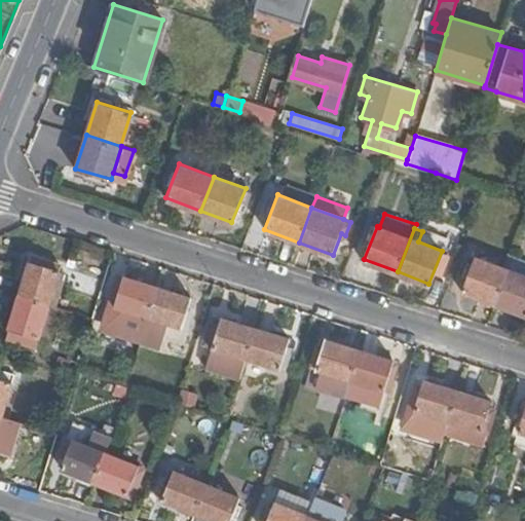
[(498,303),(515,259),(510,256),(504,268),(474,257),(461,290),(498,303)]
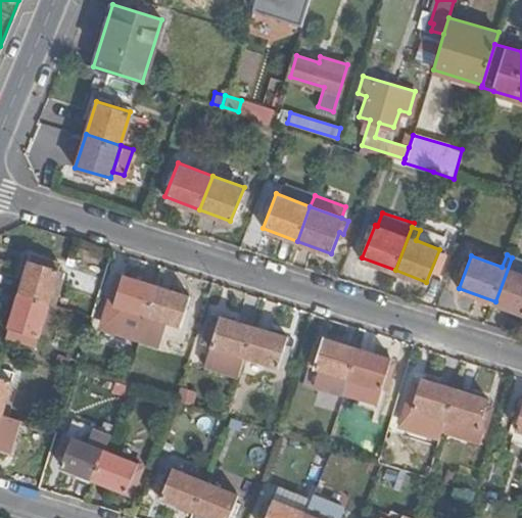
[(521,260),(512,257),(495,301),(521,311),(521,260)]
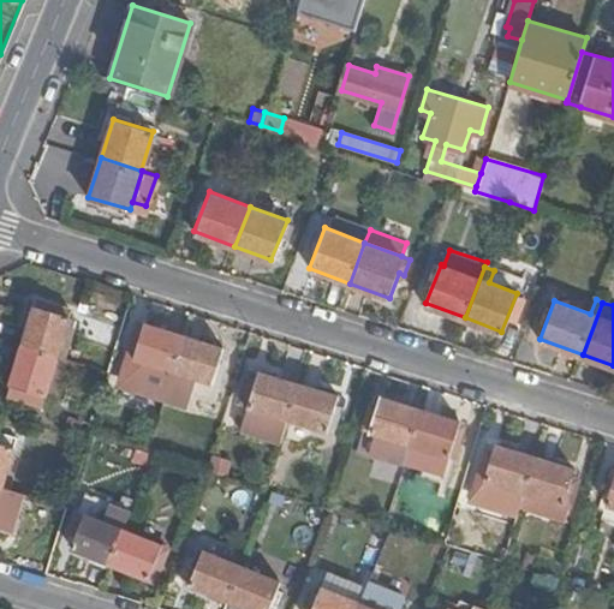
[(22,344),(58,354),(71,316),(35,304),(22,344)]
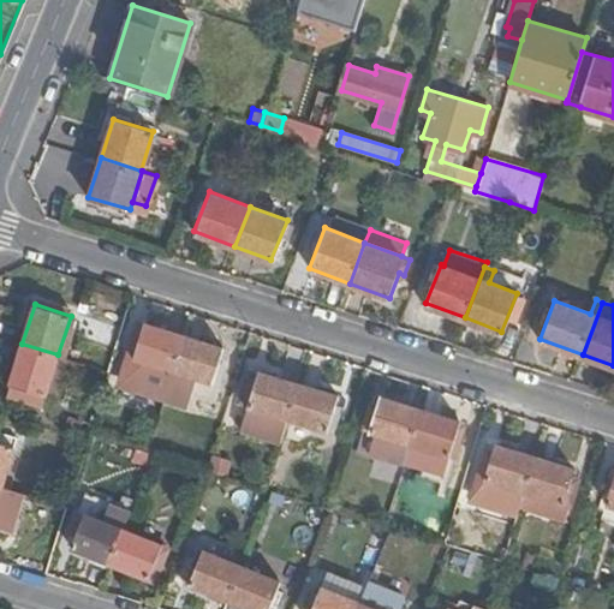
[(173,369),(184,335),(144,322),(133,357),(173,369)]
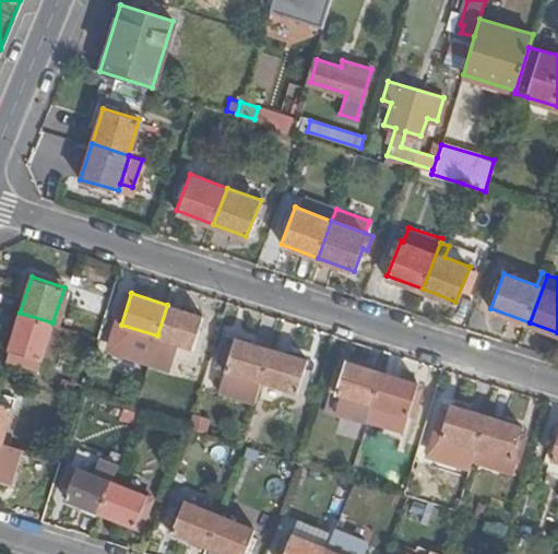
[(167,305),(157,336),(150,362),(170,368),(178,342),(192,346),(202,316),(167,305)]
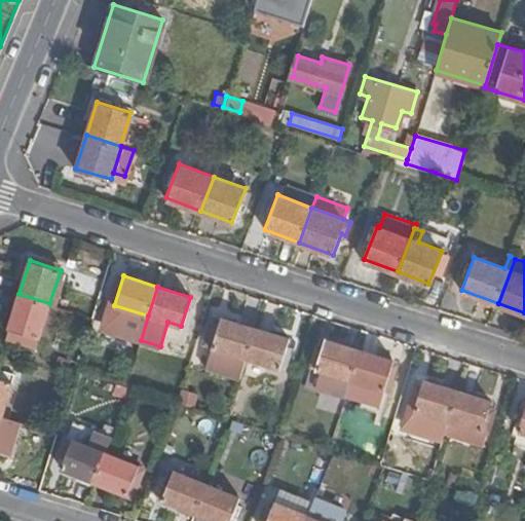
[(49,303),(19,294),(8,326),(38,336),(49,303)]
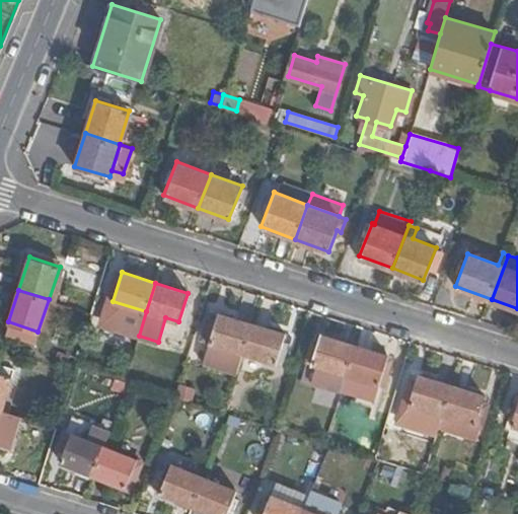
[(201,339),(209,341),(218,314),(211,311),(201,339)]
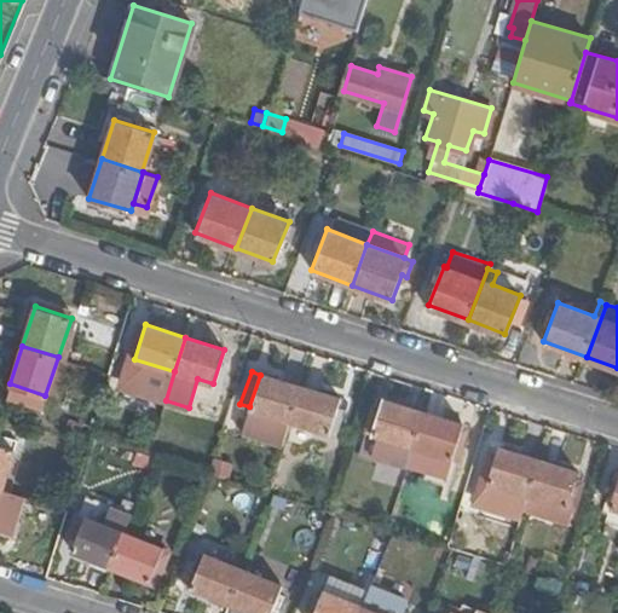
[(242,429),(281,443),(289,418),(299,386),(260,374),(260,375),(249,406),(242,429)]
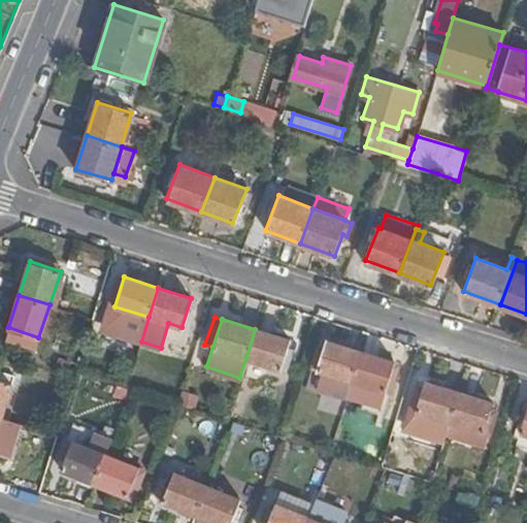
[(255,329),(246,357),(280,368),(289,339),(255,329)]
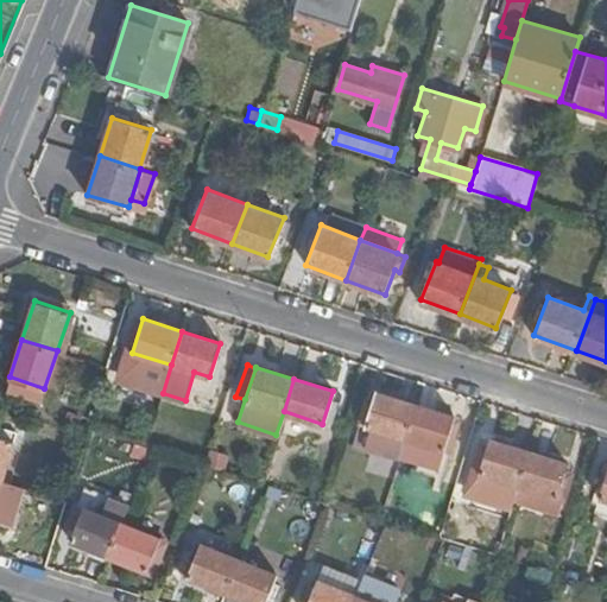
[(404,438),(415,404),(378,392),(375,400),(368,399),(360,424),(372,429),(366,448),(398,457),(404,438)]
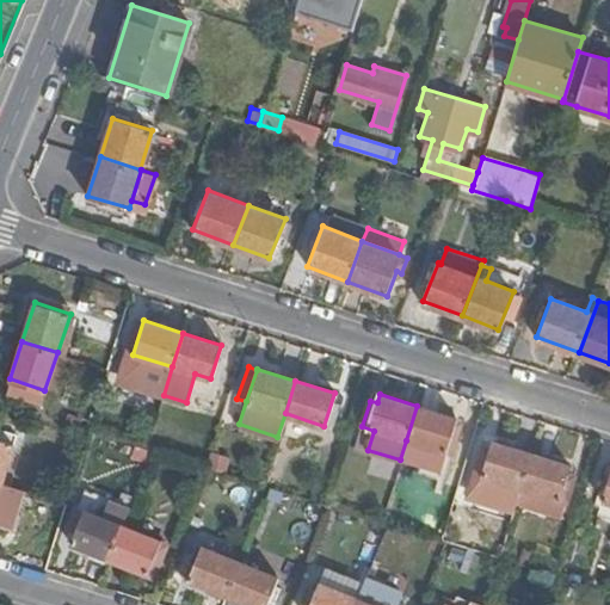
[(417,406),(406,440),(445,452),(456,418),(417,406)]
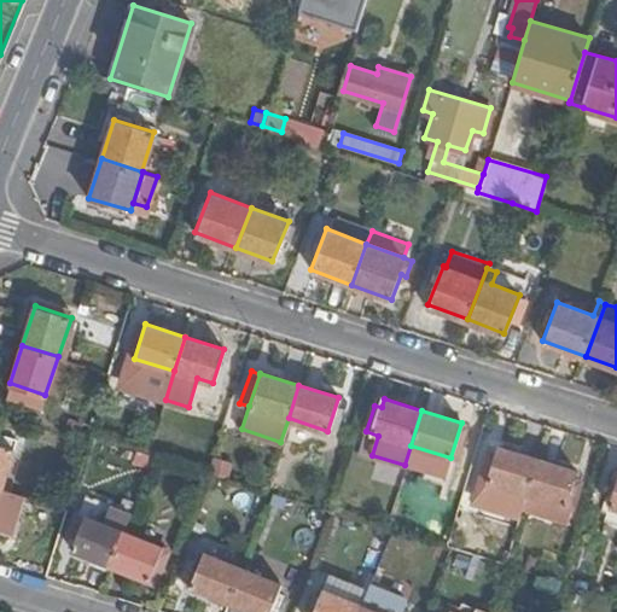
[(0,488),(13,448),(0,443),(0,488)]
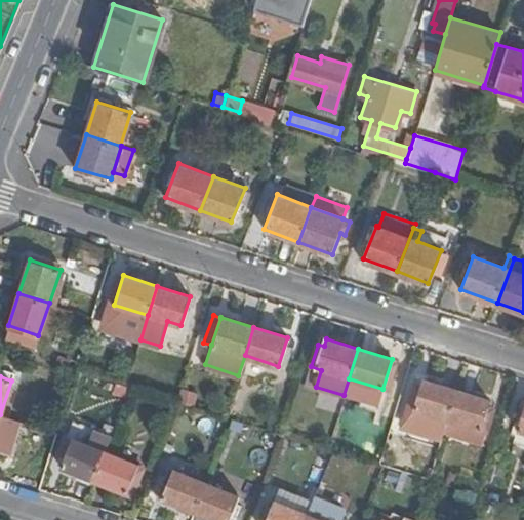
[(410,423),(444,433),(445,429),(457,390),(424,380),(410,423)]
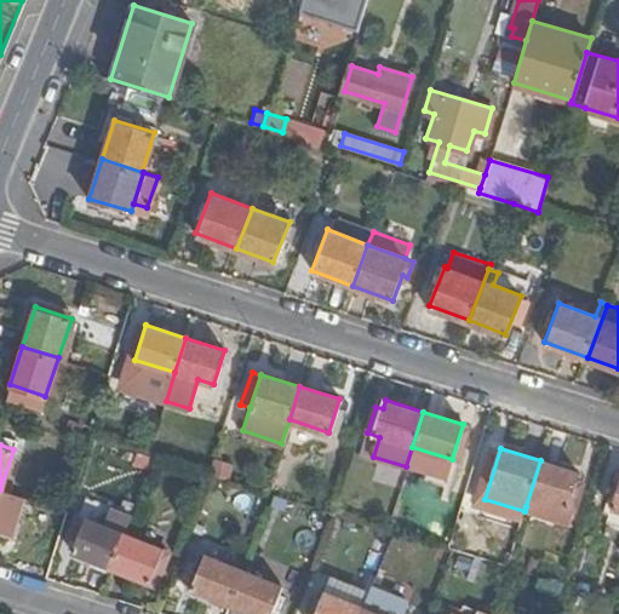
[(540,460),(526,506),(561,517),(565,506),(568,506),(579,471),(540,460)]
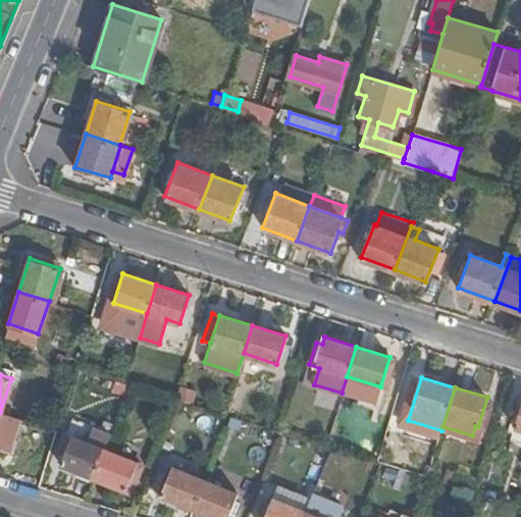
[(61,462),(94,475),(105,448),(72,434),(61,462)]
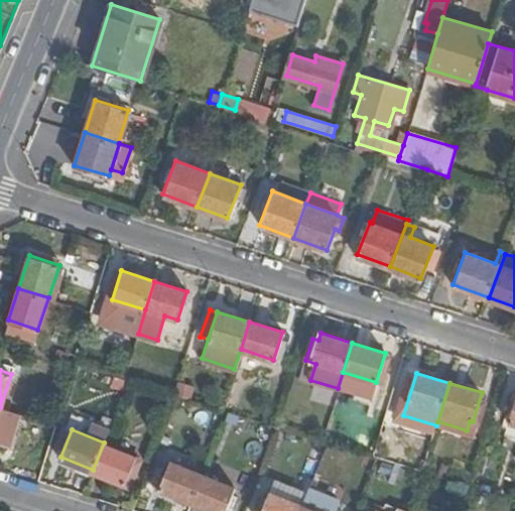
[(135,456),(104,442),(93,470),(123,483),(135,456)]
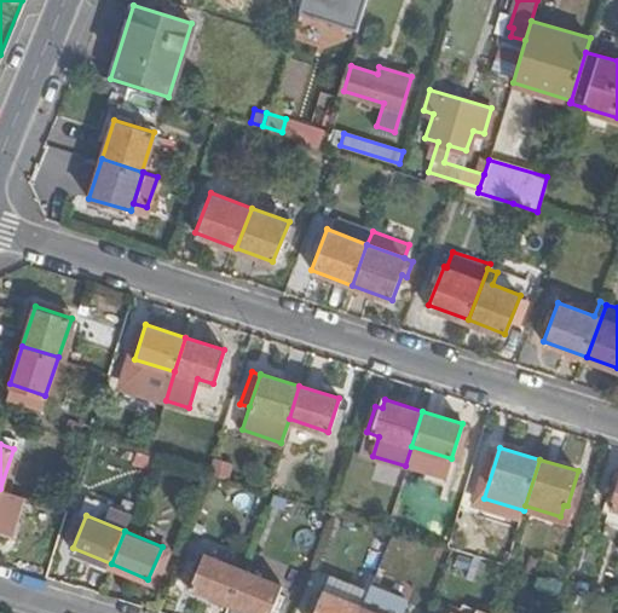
[(166,549),(162,547),(148,579),(152,580),(166,549)]
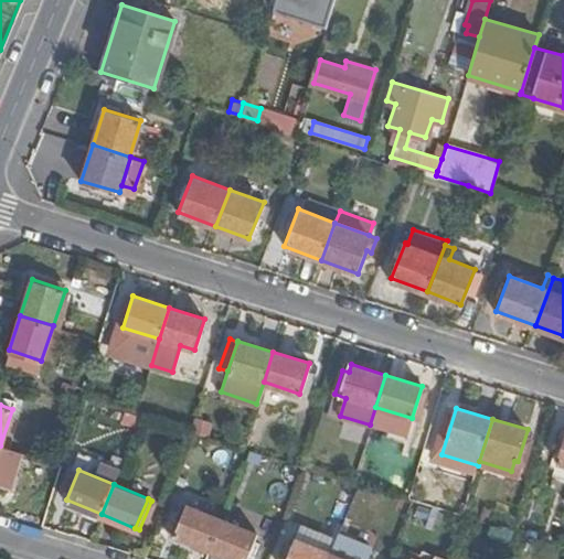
[(176,534),(206,548),(219,517),(188,504),(176,534)]
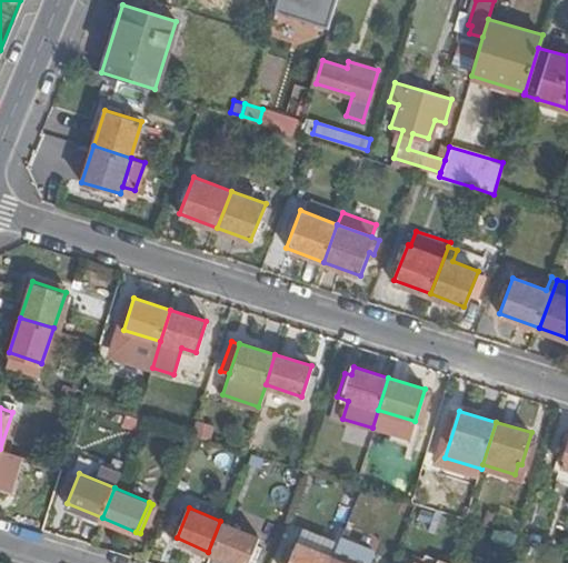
[(258,536),(220,521),(208,552),(233,562),(246,562),(253,548),(256,542),(258,536)]
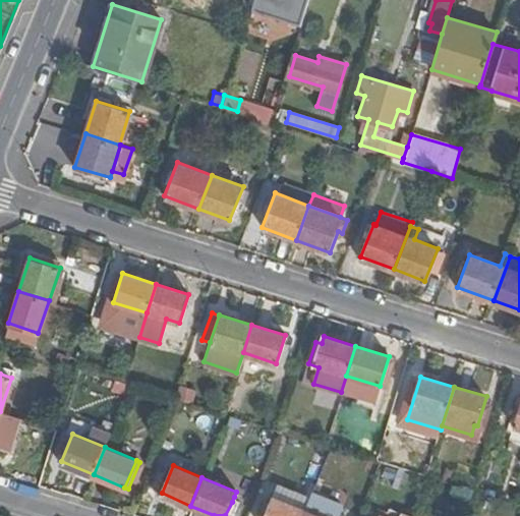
[(309,494),(303,510),(318,515),(339,515),(343,507),(309,494)]
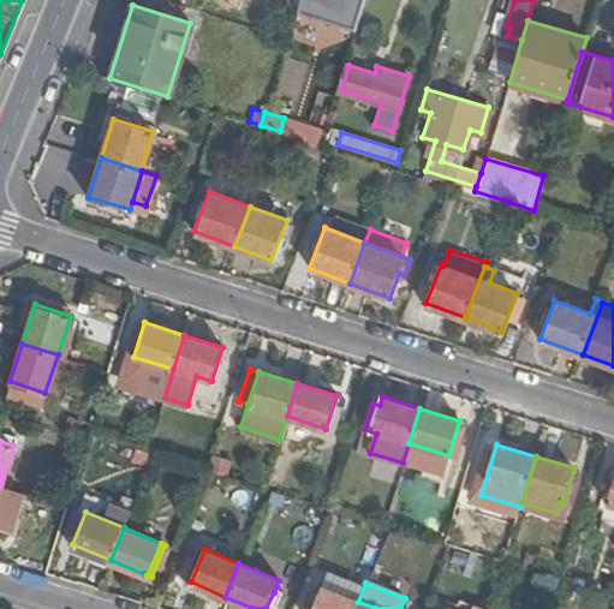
[(311,608),(355,608),(358,602),(321,586),(311,608)]
